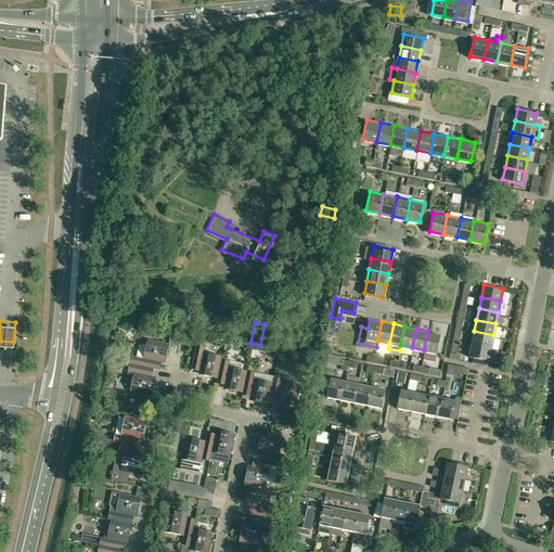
[(179,331),(170,330),(167,342),(177,343),(179,331)]
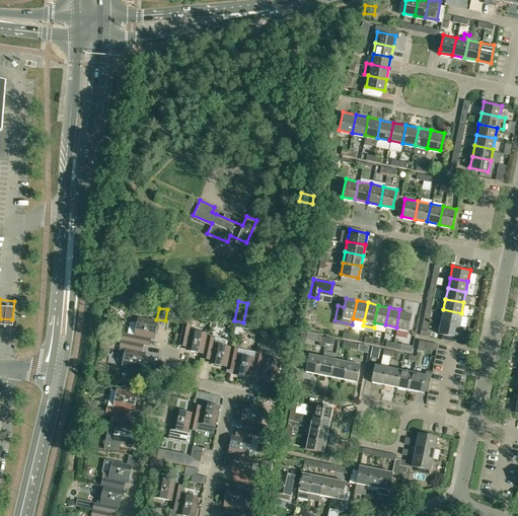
[(411,311),(399,309),(396,327),(408,329),(411,311)]
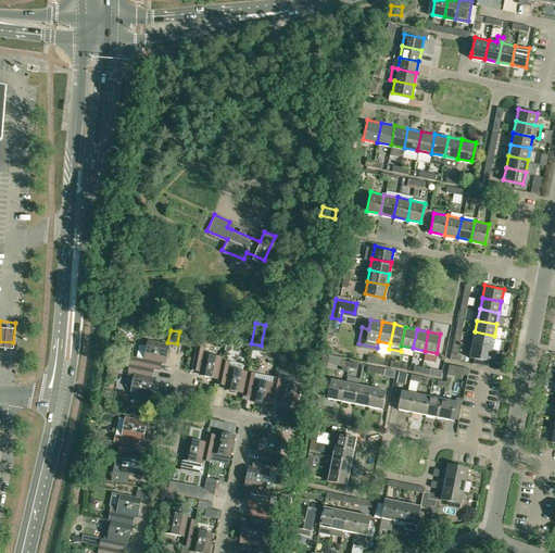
[(475,331),(472,343),(492,347),(494,336),(475,331)]
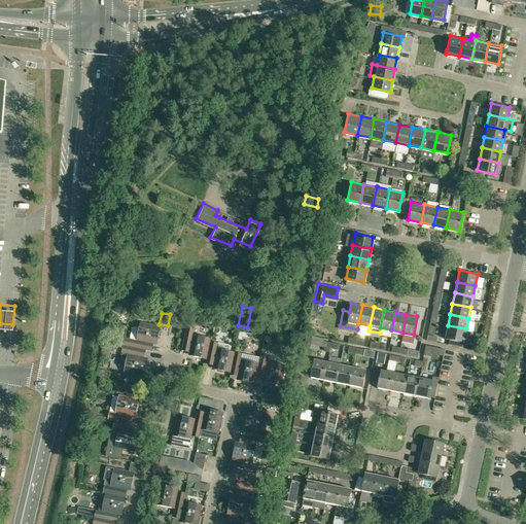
[(125,336),(123,343),(129,344),(145,348),(151,349),(152,342),(156,343),(158,337),(160,324),(140,320),(139,325),(133,324),(131,325),(129,337),(125,336)]
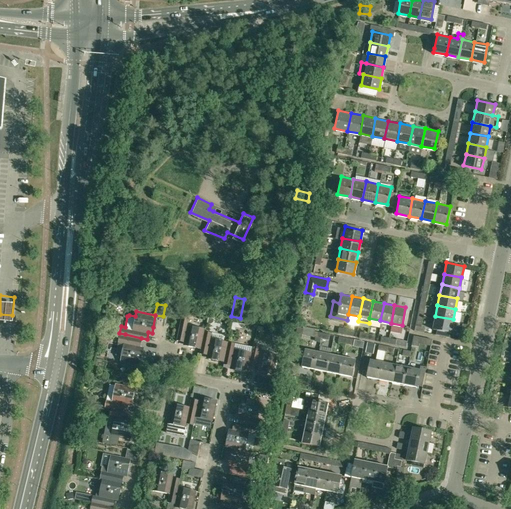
[(188,344),(200,346),(204,329),(204,327),(186,323),(187,317),(180,316),(176,337),(183,339),(182,343),(188,344)]
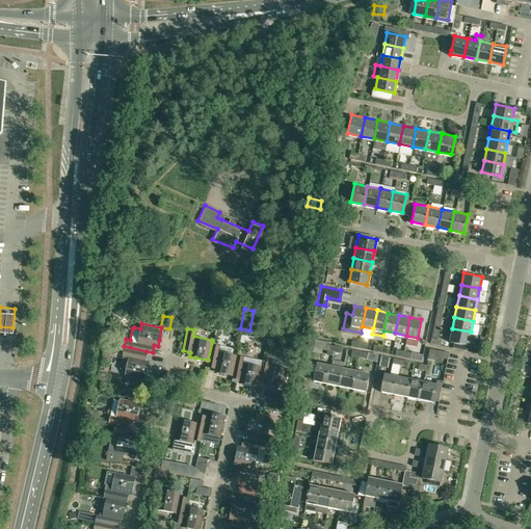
[(468,344),(471,332),(452,328),(450,340),(468,344)]
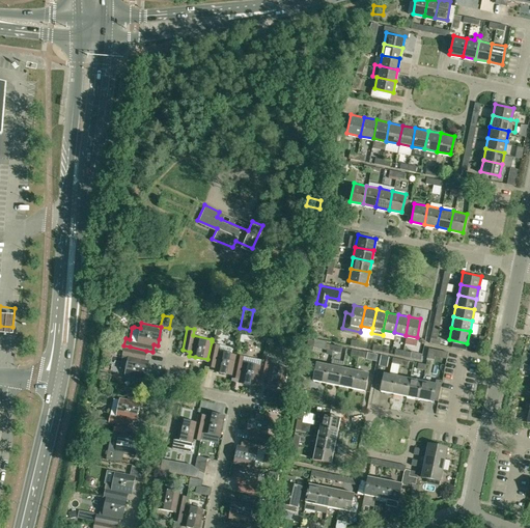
[(206,364),(214,365),(213,369),(218,370),(231,372),(235,353),(217,349),(218,343),(212,341),(207,359),(206,364)]
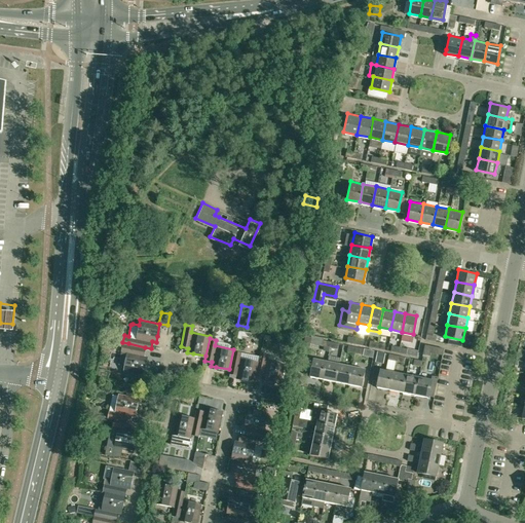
[(122,342),(121,349),(127,350),(123,369),(143,373),(146,361),(147,355),(144,353),(145,347),(128,343),(122,342)]
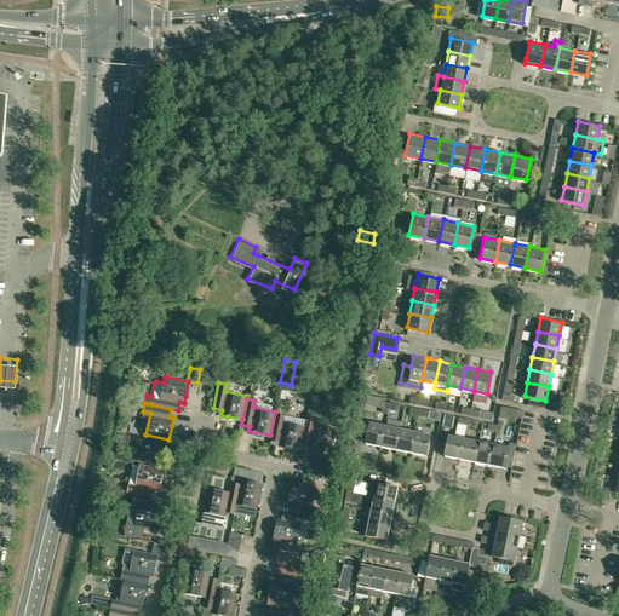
[(275,412),(270,435),(269,437),(278,439),(278,444),(284,444),(299,448),(301,441),(304,425),(282,420),(284,413),(275,412)]
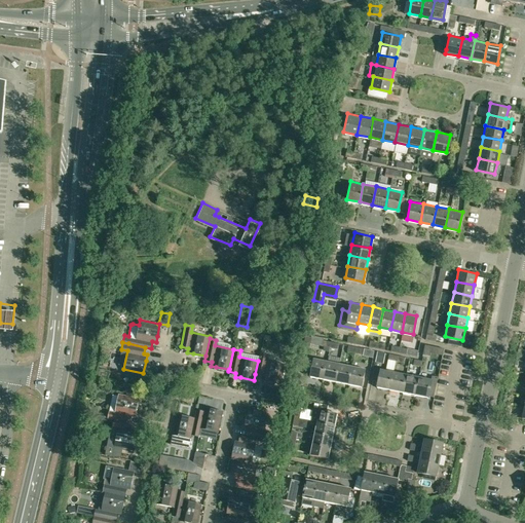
[(260,351),(258,361),(255,374),(262,375),(261,378),(266,379),(279,382),(284,362),(265,359),(267,352),(260,351)]
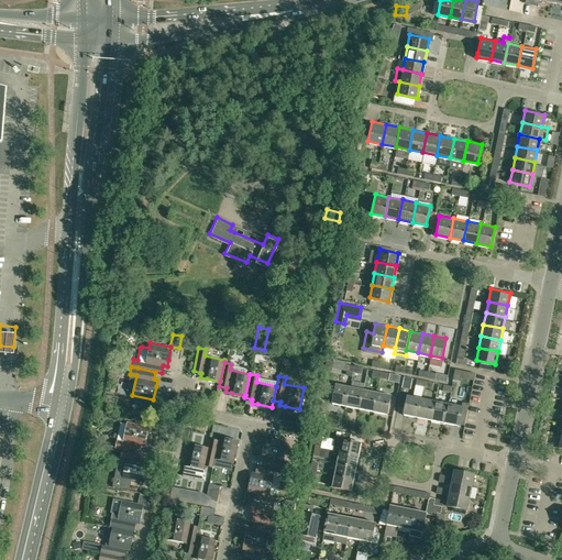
[(345,404),(349,384),(334,382),(331,401),(345,404)]
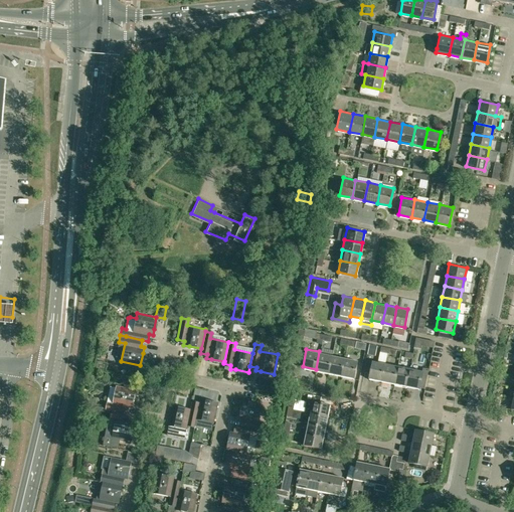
[(332,354),(319,351),(316,369),(328,372),(332,354)]
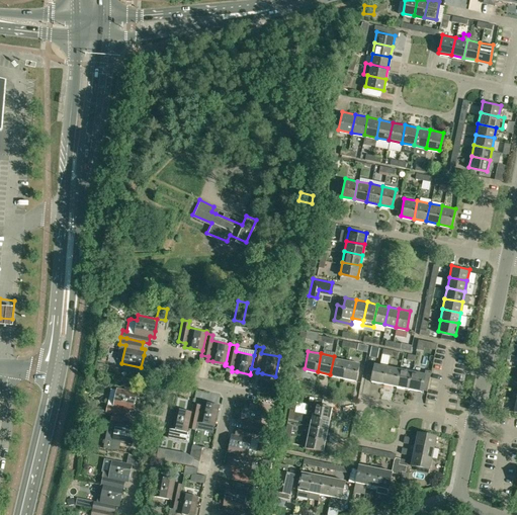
[(346,358),(334,356),(330,374),(342,376),(346,358)]
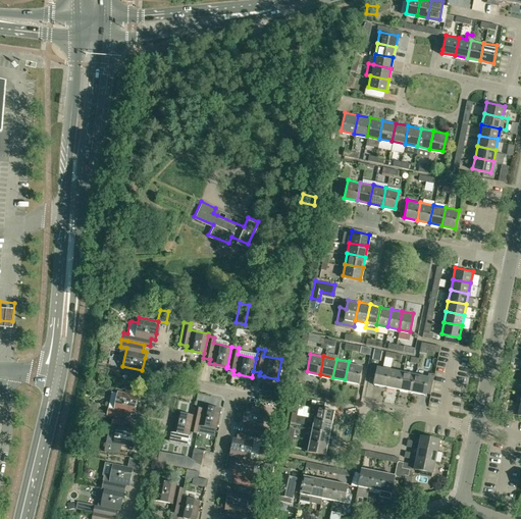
[(349,361),(345,379),(358,382),(362,364),(349,361)]
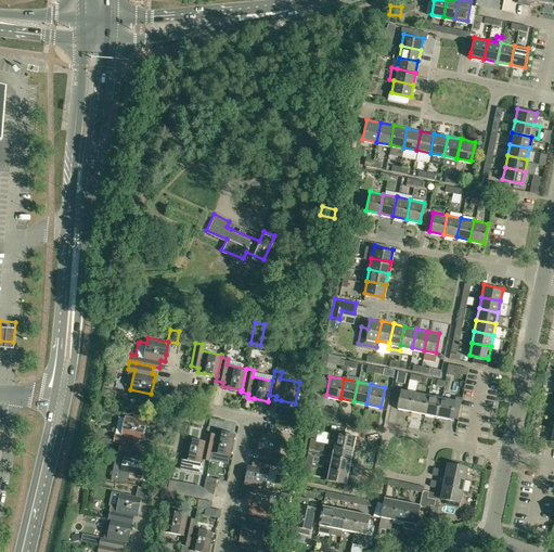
[(400,387),(398,400),(397,407),(411,409),(414,390),(400,387)]
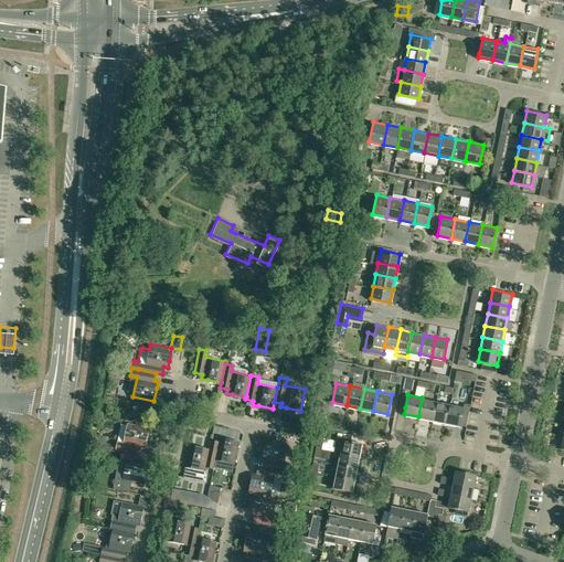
[(436,400),(422,398),(418,416),(432,420),(436,400)]
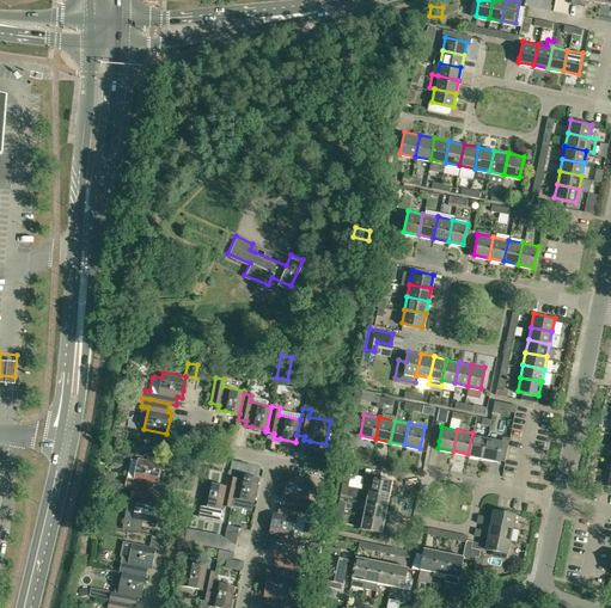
[(482,456),(487,436),(472,433),(468,454),(482,456)]
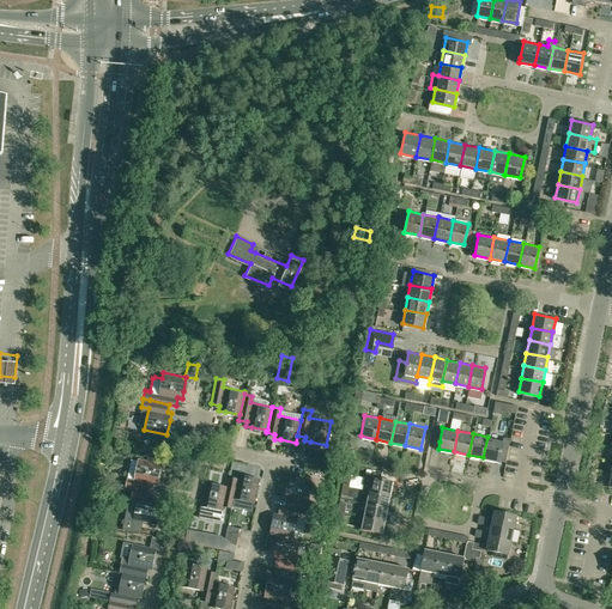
[(503,439),(488,437),(483,457),(498,461),(500,458),(504,460),(508,443),(502,442),(503,439)]
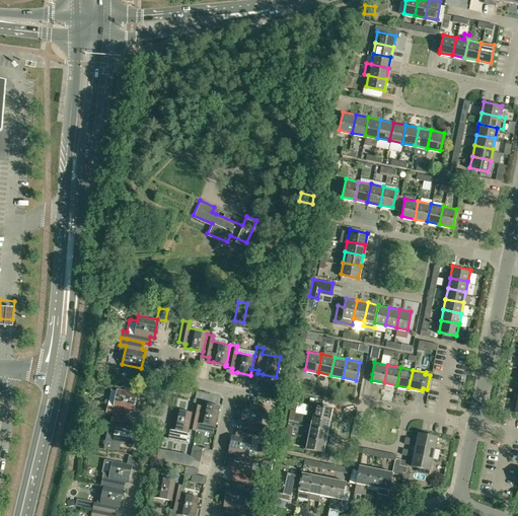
[(107,403),(106,407),(99,404),(98,410),(105,411),(112,412),(128,415),(130,409),(133,409),(134,403),(137,390),(117,386),(113,404),(107,403)]
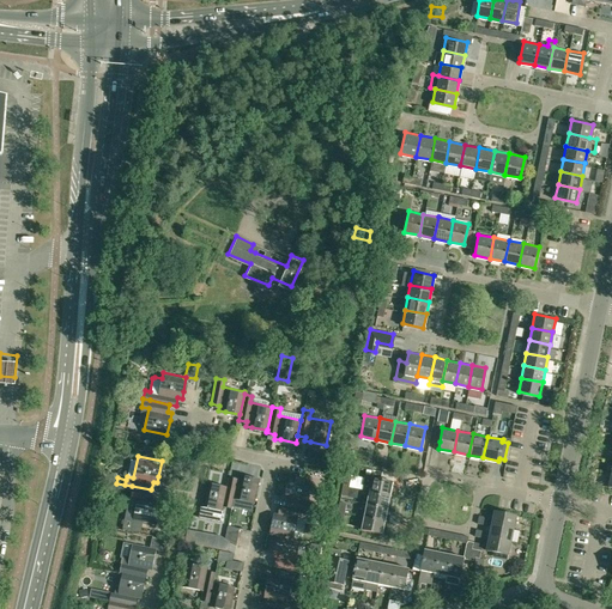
[(235,491),(234,495),(254,500),(259,476),(244,474),(237,473),(236,476),(229,475),(226,485),(225,489),(235,491)]
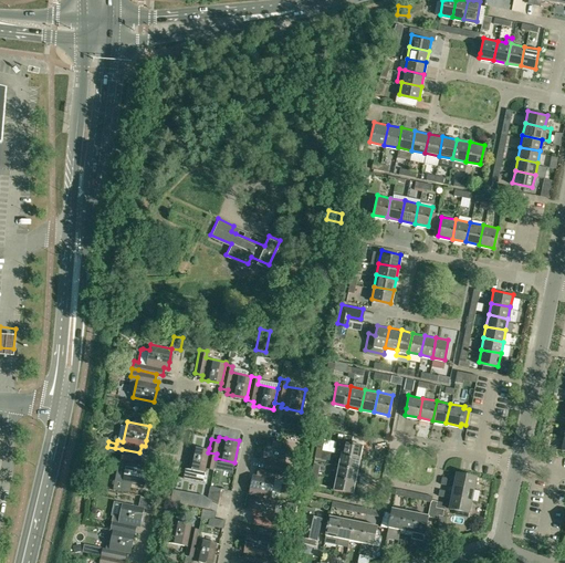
[(262,458),(265,459),(264,466),(282,470),(289,471),(290,464),(283,462),(288,442),(265,438),(262,458)]
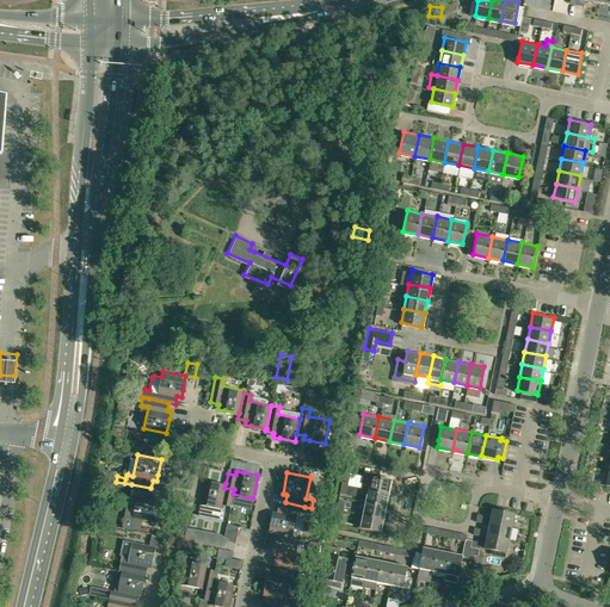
[(388,491),(390,478),(370,474),(367,487),(388,491)]
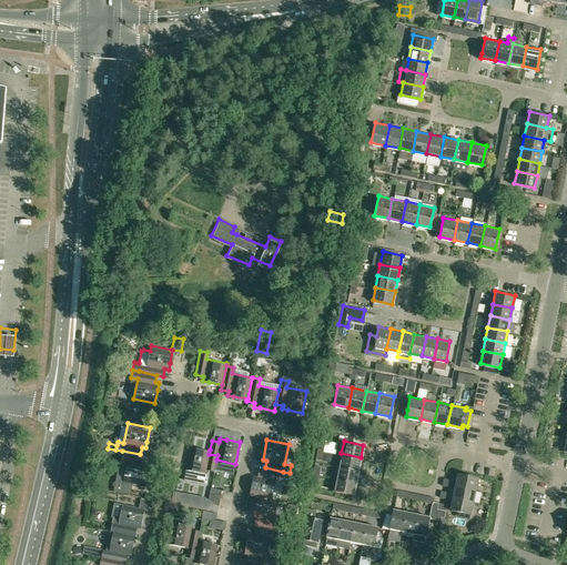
[(186,467),(200,470),(205,471),(205,467),(214,470),(216,460),(218,455),(209,454),(210,450),(191,445),(186,467)]
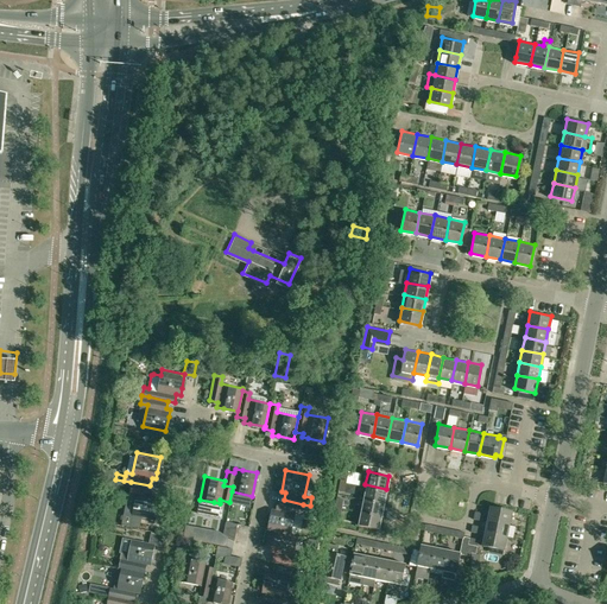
[(155,517),(158,503),(159,496),(156,495),(157,488),(150,485),(131,482),(130,490),(137,491),(132,513),(155,517)]
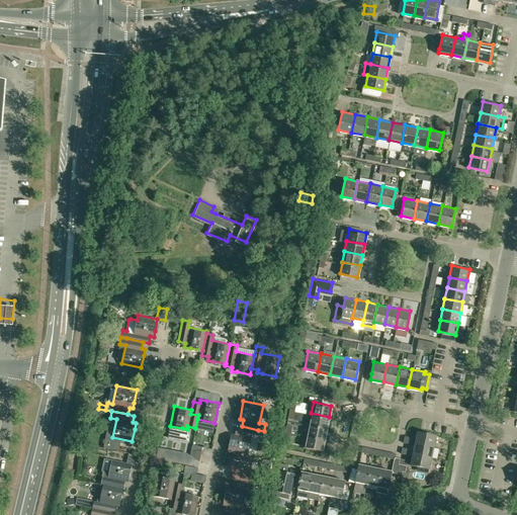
[(327,427),(329,417),(311,413),(309,424),(327,427)]
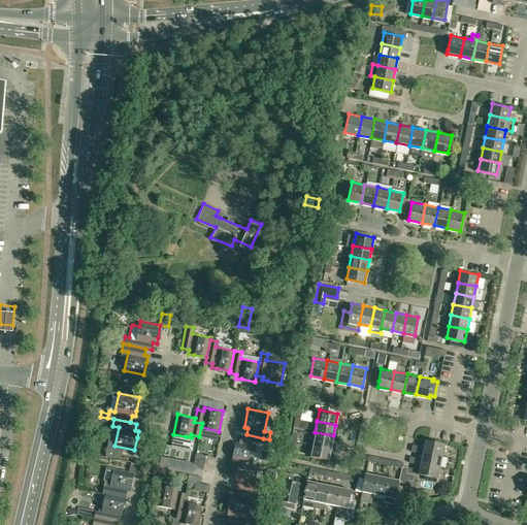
[(333,435),(315,432),(313,443),(331,447),(333,435)]
